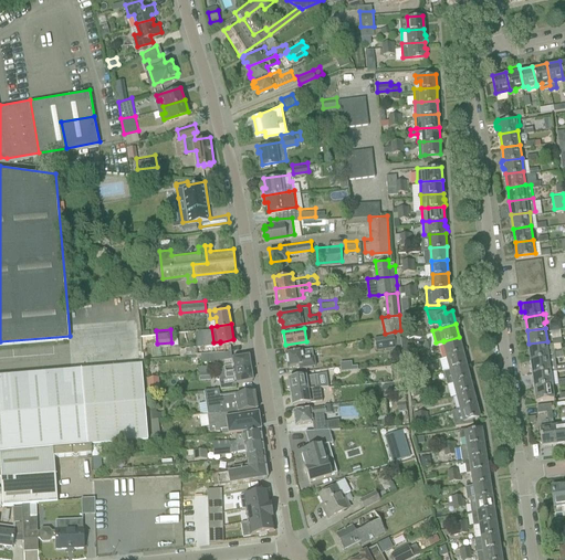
[(395,331),(385,334),(375,335),(376,346),(396,342),(395,331)]
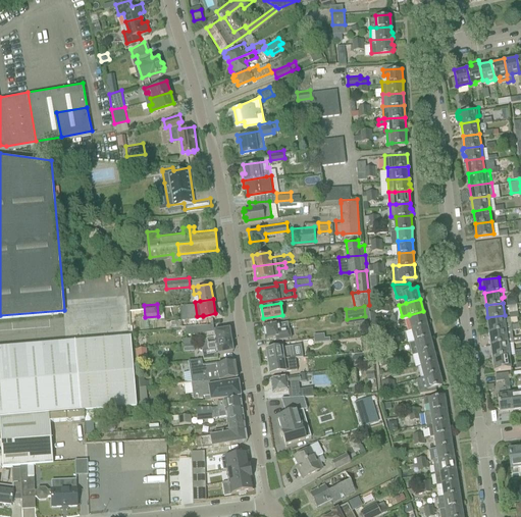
[(426,323),(423,311),(409,315),(412,326),(426,323)]
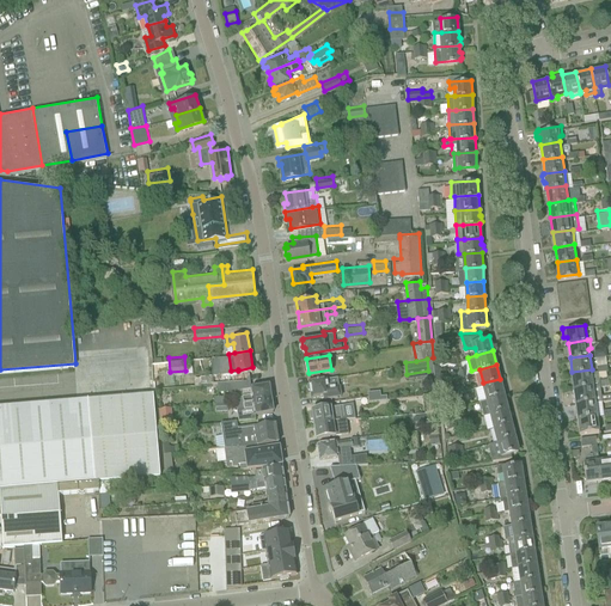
[(592,369),(572,372),(574,386),(593,384),(600,384),(610,381),(610,375),(600,377),(599,368),(598,368),(592,369)]
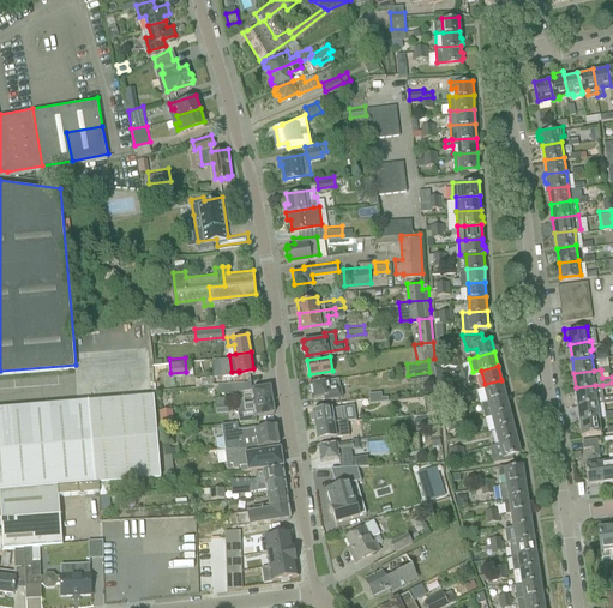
[(202,374),(202,375),(163,379),(163,380),(154,380),(155,386),(203,383),(218,381),(220,381),(218,372),(202,374)]
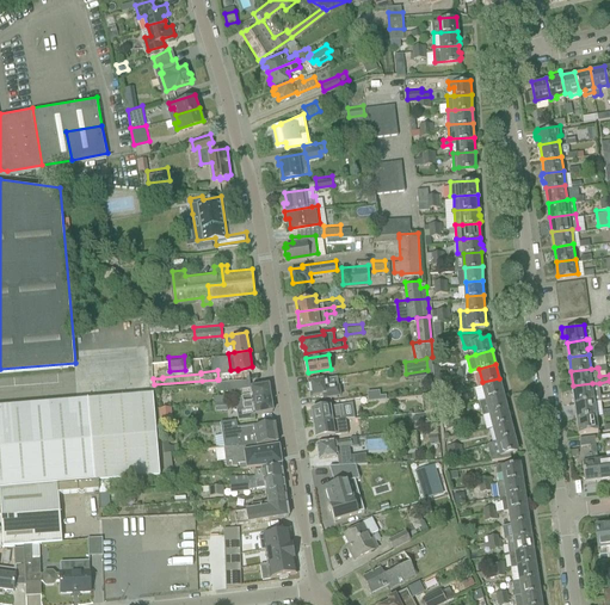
[(309,380),(308,381),(308,386),(310,386),(310,388),(312,393),(312,394),(324,391),(325,394),(342,391),(339,382),(338,374),(312,377),(309,377),(309,380)]
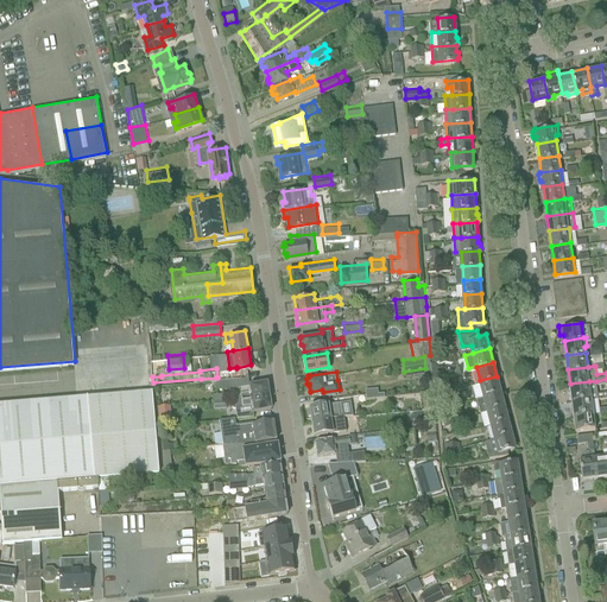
[(500,390),(497,376),(480,380),(485,394),(500,390)]
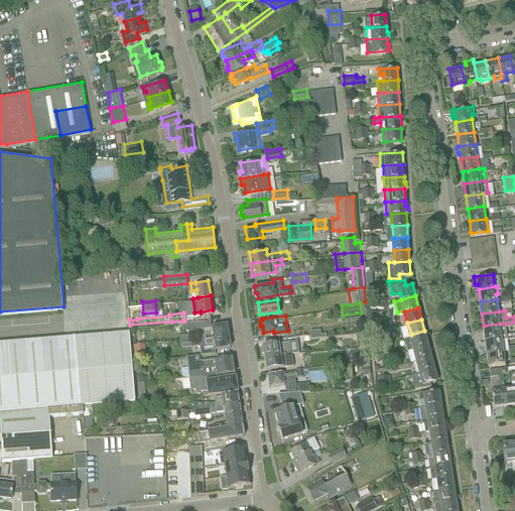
[(212,330),(199,332),(200,338),(229,333),(227,322),(212,325),(211,325),(212,330)]
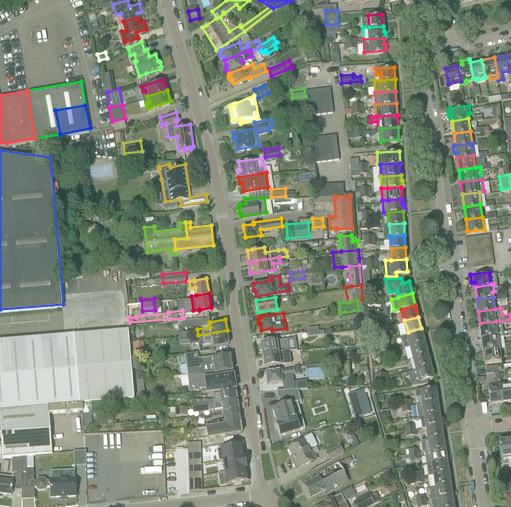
[(496,321),(480,323),(482,336),(498,333),(498,334),(510,331),(510,327),(503,328),(502,321),(496,321)]
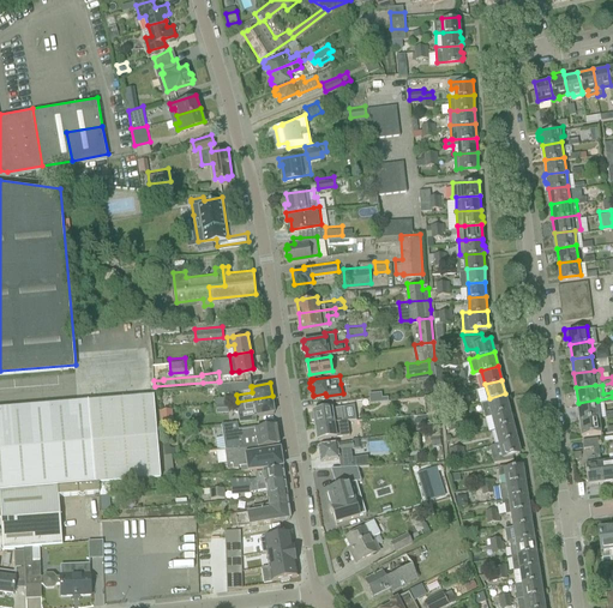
[(155,392),(0,404),(0,486),(94,479),(161,474),(155,392)]
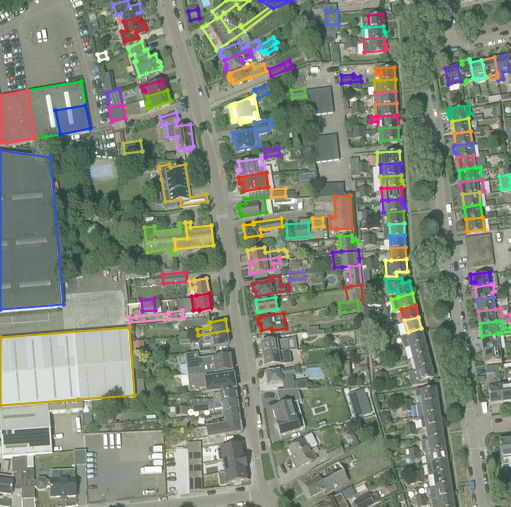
[(365,327),(355,328),(356,342),(367,341),(365,327)]
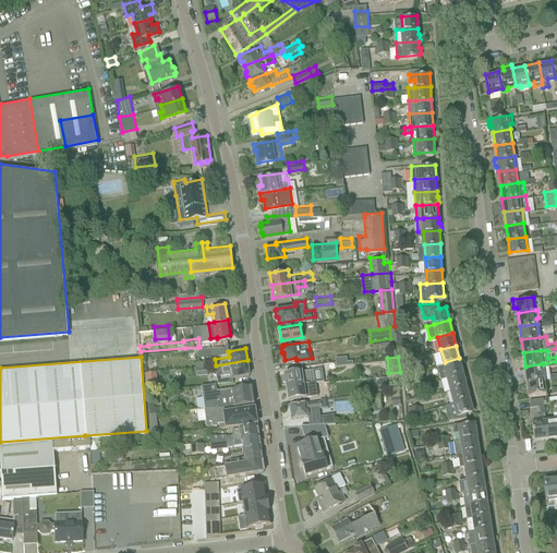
[(445,362),(438,363),(439,369),(442,376),(448,374),(462,371),(459,358),(445,362)]
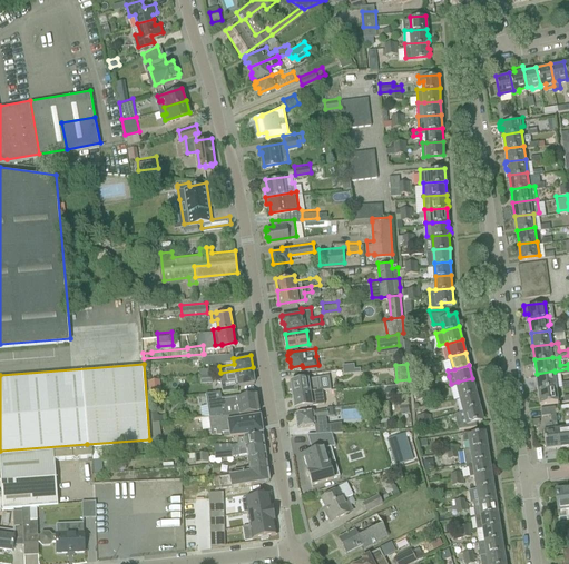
[(253,367),(221,373),(221,378),(236,376),(237,383),(255,379),(253,367)]
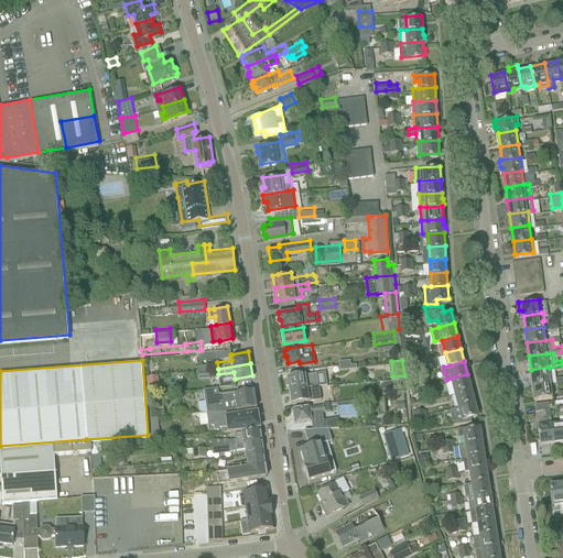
[(549,367),(531,370),(532,383),(551,381),(549,368),(549,367)]
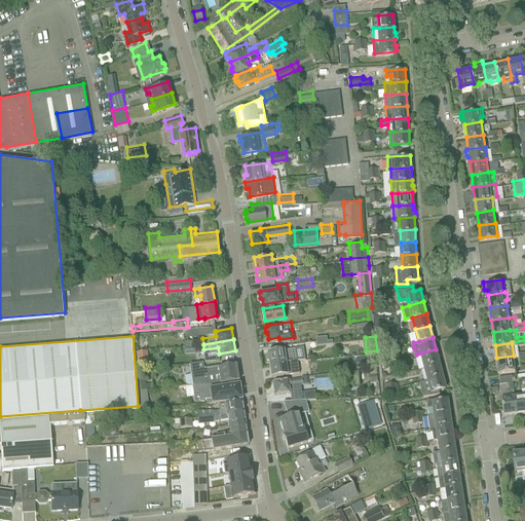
[(268,350),(266,350),(267,357),(269,357),(270,362),(297,358),(295,345),(285,347),(268,349),(268,350)]
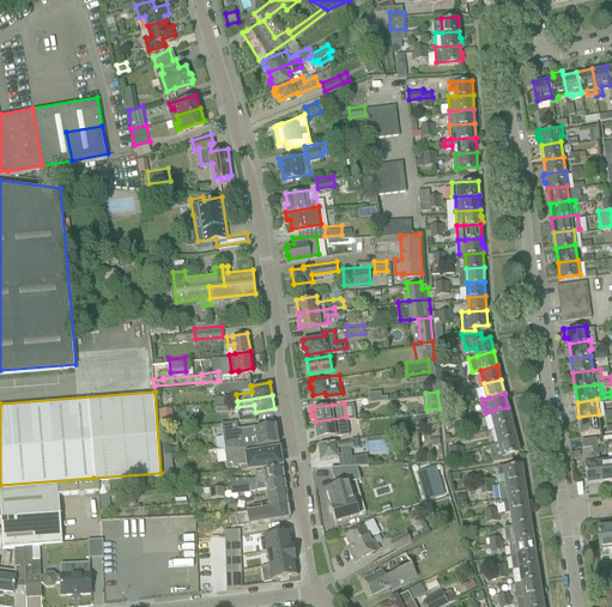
[(173,405),(159,407),(162,424),(174,423),(173,405)]
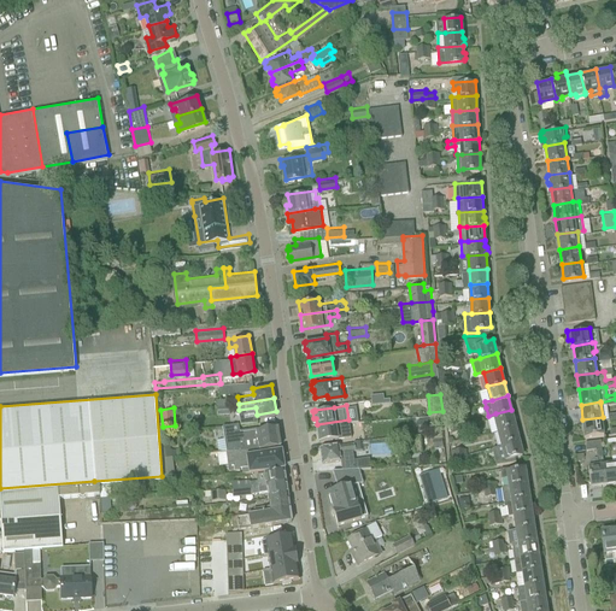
[(515,423),(511,410),(496,413),(499,428),(515,423)]
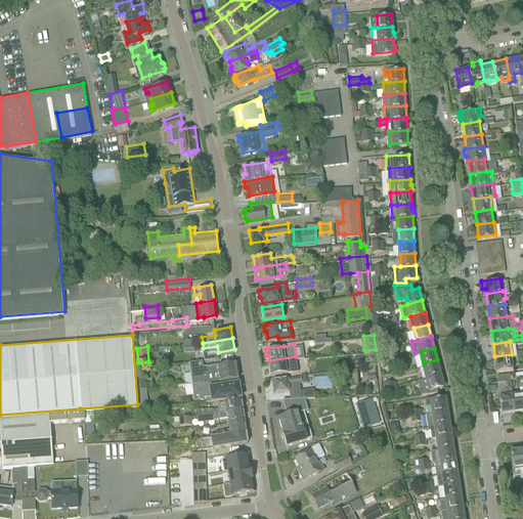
[(373,351),(361,352),(362,363),(374,362),(373,351)]
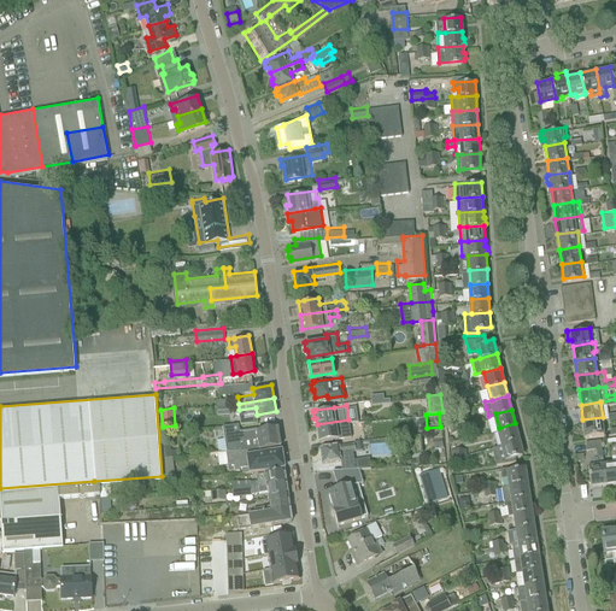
[(603,417),(582,419),(585,435),(604,432),(603,417)]
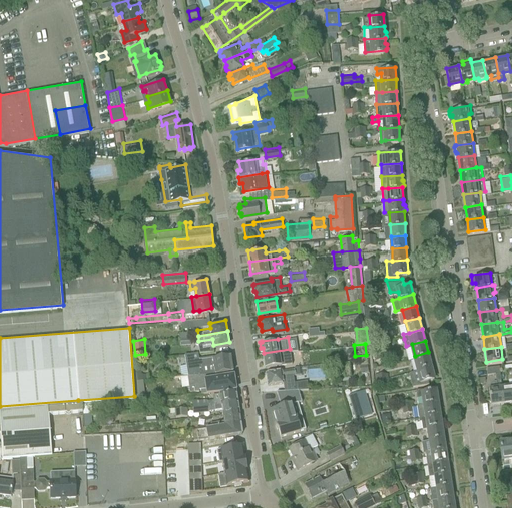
[(290,349),(264,353),(266,365),(282,362),(294,360),(292,349),(290,349)]
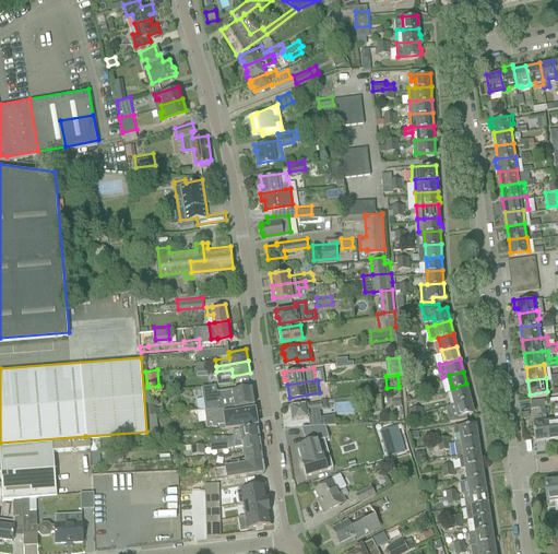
[(216,381),(202,382),(205,407),(235,404),(252,401),(254,401),(252,385),(233,388),(233,385),(217,387),(216,381)]
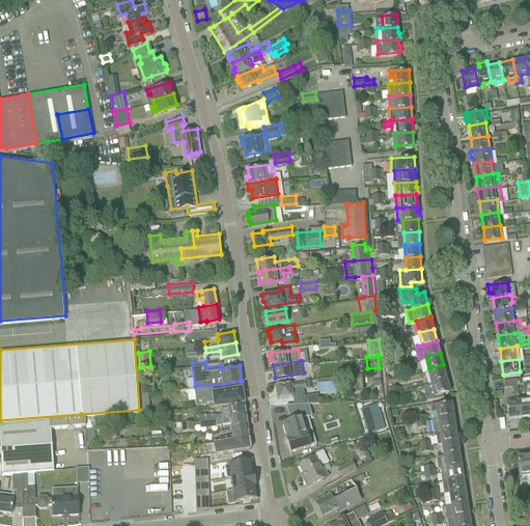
[(443,364),(429,368),(433,381),(446,377),(443,364)]
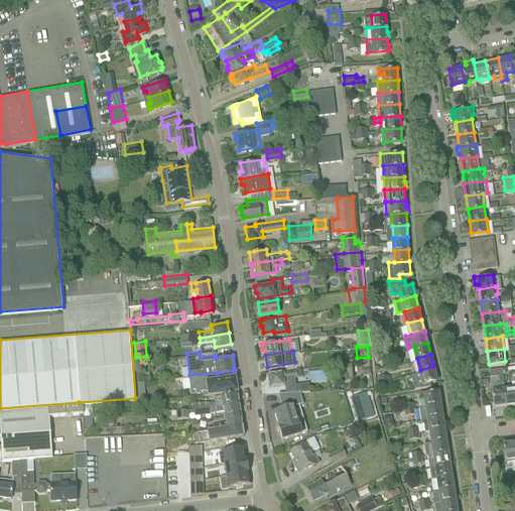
[(505,386),(505,380),(503,365),(490,367),(491,374),(499,373),(500,380),(497,380),(492,385),(494,404),(507,402),(505,386)]
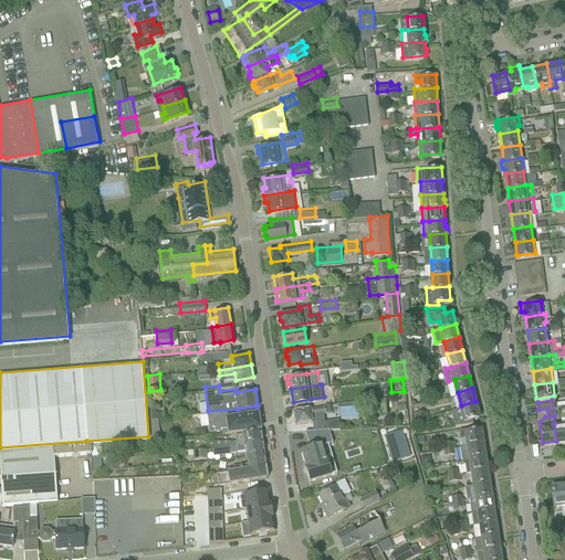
[(325,403),(294,408),(295,416),(296,421),(297,421),(313,419),(314,428),(333,426),(341,426),(339,415),(325,418),(324,410),(331,409),(330,401),(325,402),(325,403)]
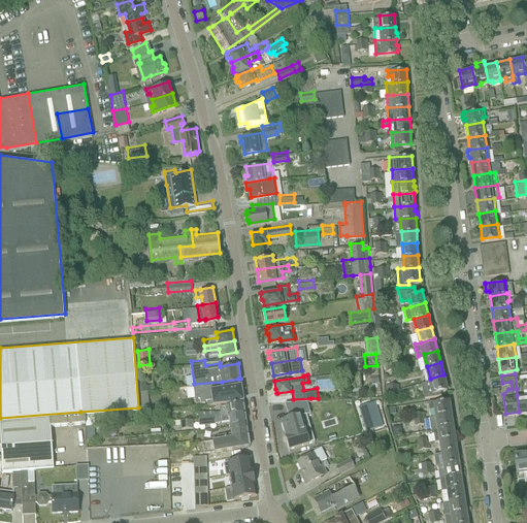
[(443,374),(430,379),(422,381),(425,395),(441,392),(440,389),(448,387),(443,374)]
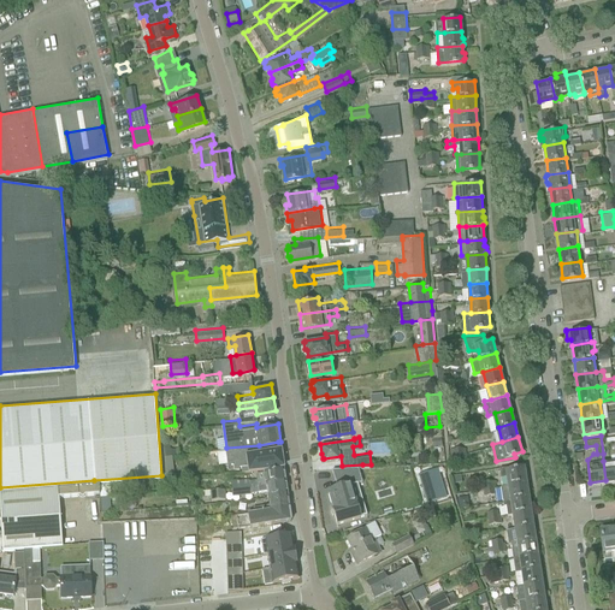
[(279,448),(278,442),(259,445),(226,448),(229,466),(240,466),(240,463),(242,463),(243,468),(250,468),(284,463),(282,446),(279,448)]
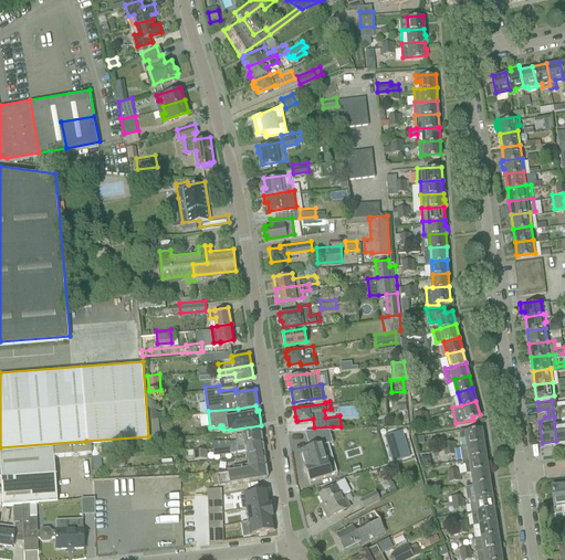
[(564,421),(554,423),(556,441),(564,440),(564,421)]
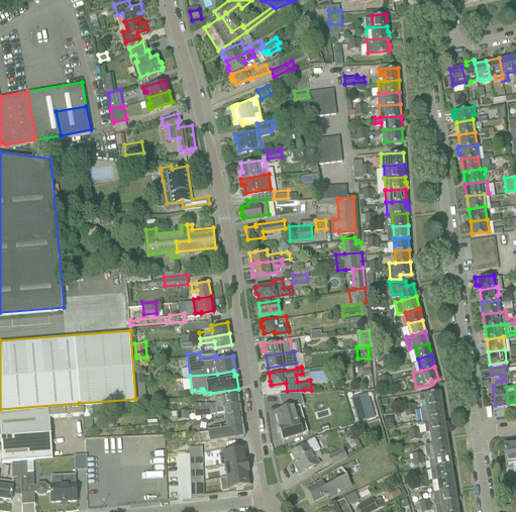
[(427,405),(441,402),(439,390),(431,391),(430,388),(420,390),(421,397),(426,396),(427,405)]
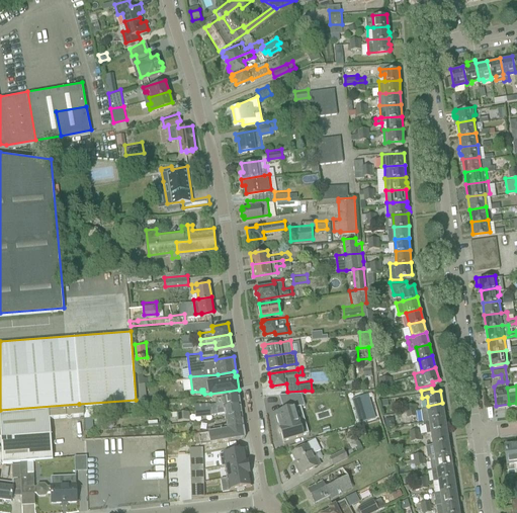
[(277,411),(276,412),(278,419),(279,419),(281,425),(279,426),(282,437),(309,431),(300,404),(308,403),(305,391),(287,392),(281,392),(285,408),(277,410),(277,411)]
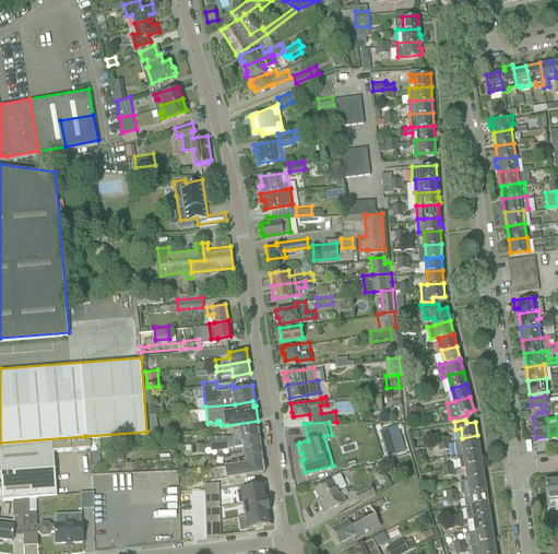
[(258,423),(240,426),(233,427),(234,433),(227,434),(228,439),(260,434),(258,423)]
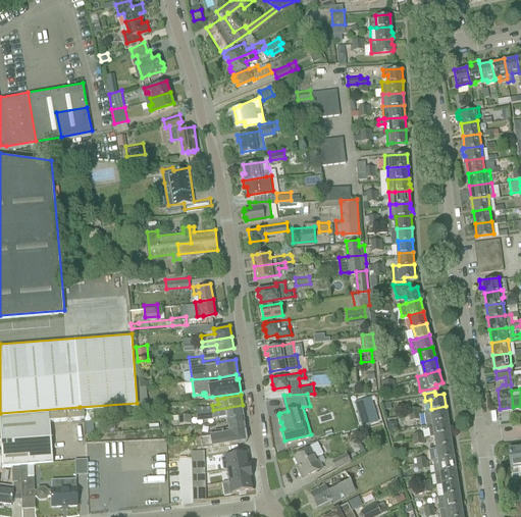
[(371,395),(356,400),(363,422),(378,418),(371,395)]
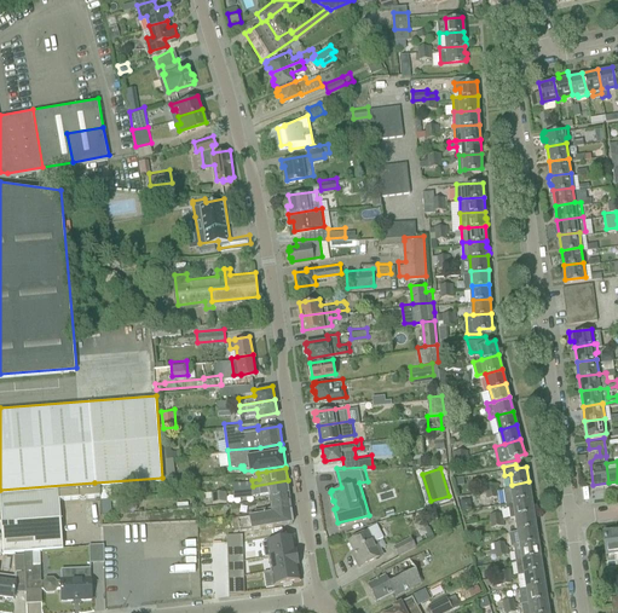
[(288,480),(253,486),(253,492),(270,490),(270,496),(289,492),(288,480)]
